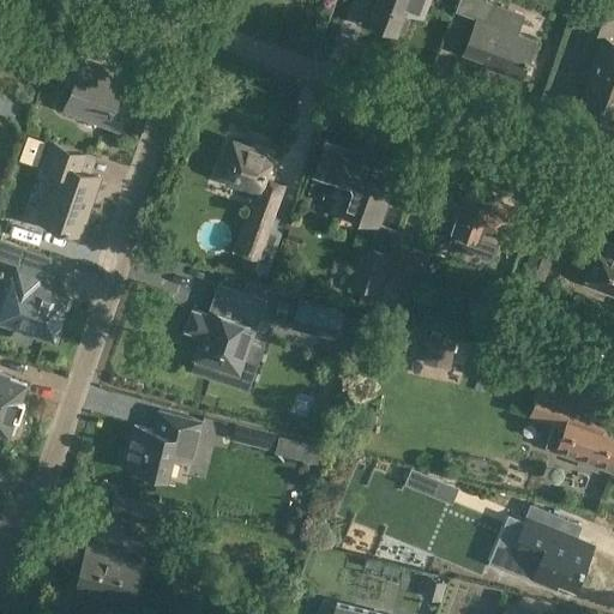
[(377,0),(369,20),(397,31),(398,28),(404,30),(409,18),(403,16),(405,10),(423,16),(428,0),(377,0)]
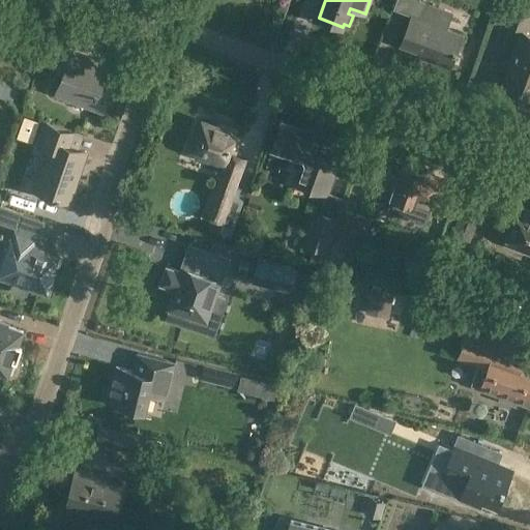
[(526,30),(529,18),(529,0),(513,0),(505,23),(526,30)]
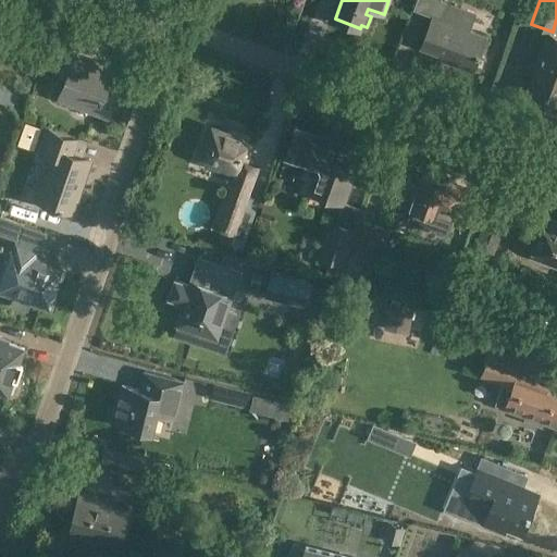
[(433,16),(421,47),(456,60),(455,63),(473,70),(486,37),(470,31),(477,14),(456,7),(449,23),(433,16)]
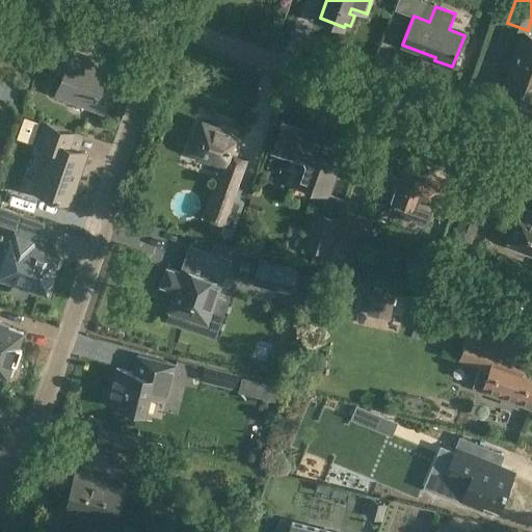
[(95,37),(59,25),(54,40),(88,52),(95,37)]
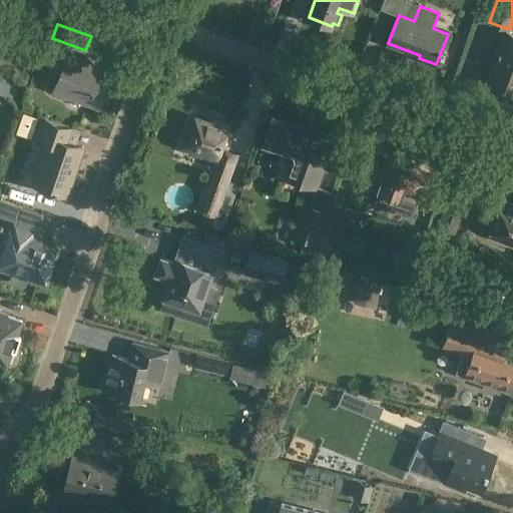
[(486,83),(499,88),(504,85),(512,88),(512,33),(506,31),(486,83)]
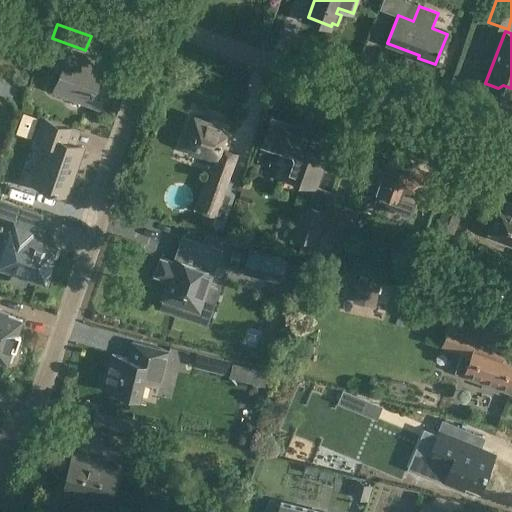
[(99,106),(107,86),(97,82),(104,62),(70,49),(55,90),(99,106)]
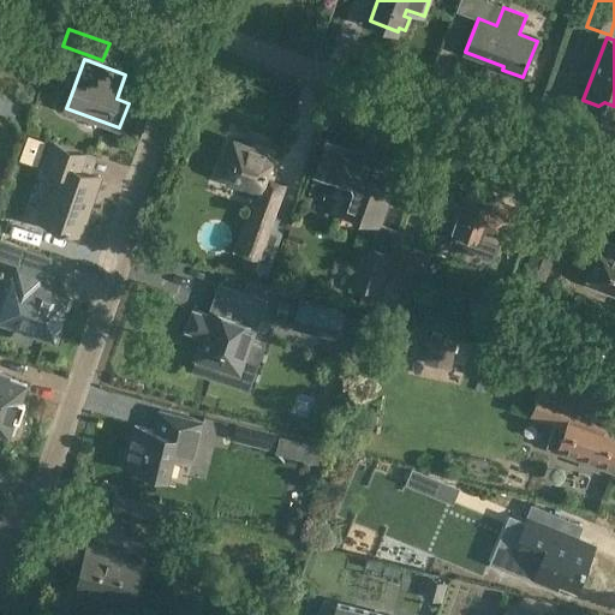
[(42,168),(57,173),(40,219),(83,233),(102,175),(82,168),(88,153),(52,141),(42,168)]
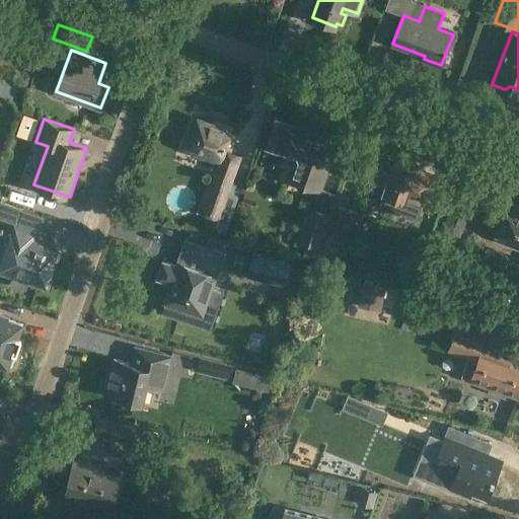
[(215,119),(213,124),(196,119),(192,131),(187,130),(180,147),(219,160),(202,213),(218,218),(217,220),(228,223),(229,224),(241,188),(230,183),(239,156),(224,152),(231,131),(228,130),(230,124),(215,119)]
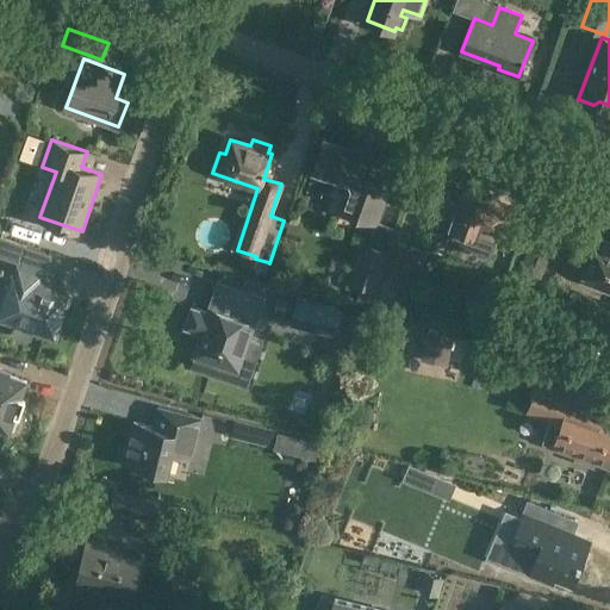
[(323,142),(313,173),(337,181),(337,186),(340,190),(344,192),(337,210),(378,224),(386,198),(388,199),(398,172),(359,157),(360,154),(323,142)]
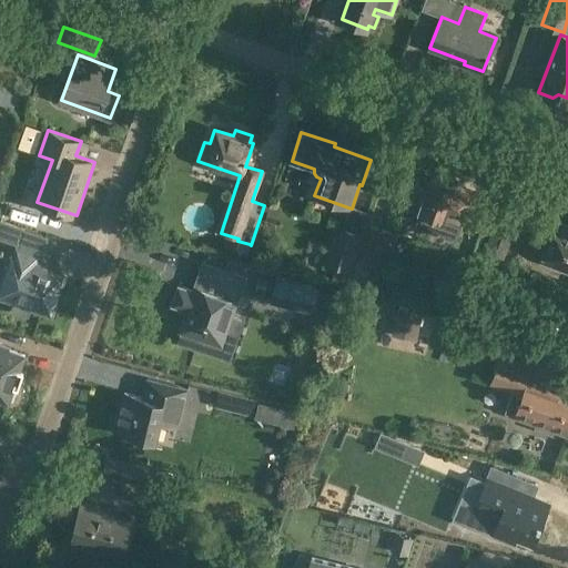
[(430,178),(430,179),(413,173),(401,208),(422,214),(418,224),(437,231),(442,220),(445,221),(448,210),(466,216),(474,195),(458,190),(459,186),(430,178)]
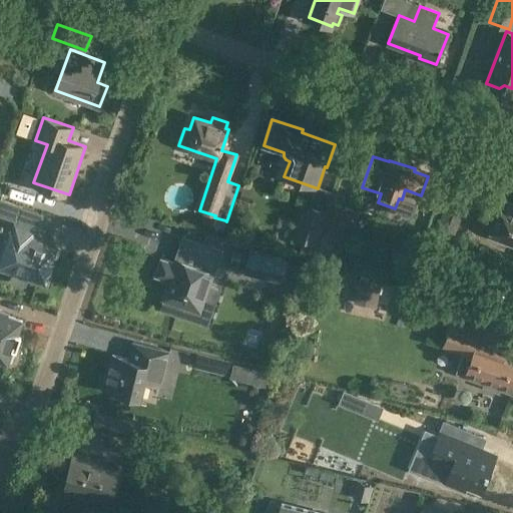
[(450,194),(446,205),(438,226),(456,233),(473,187),(455,181),(450,194)]
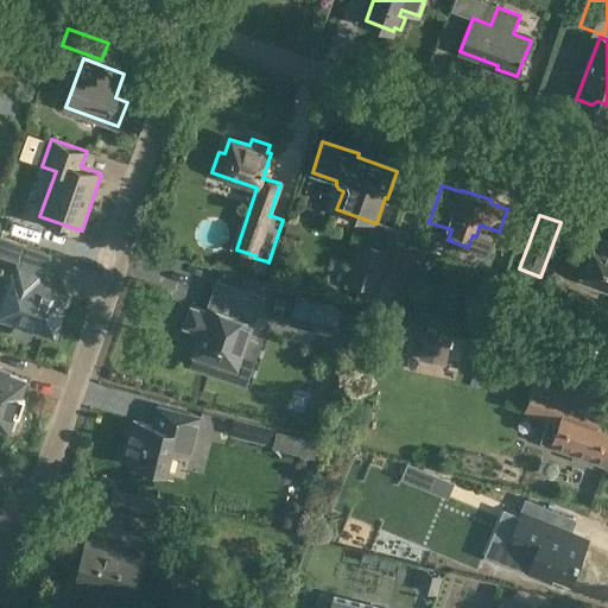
[(296,240),(302,222),(289,217),(283,236),(296,240)]
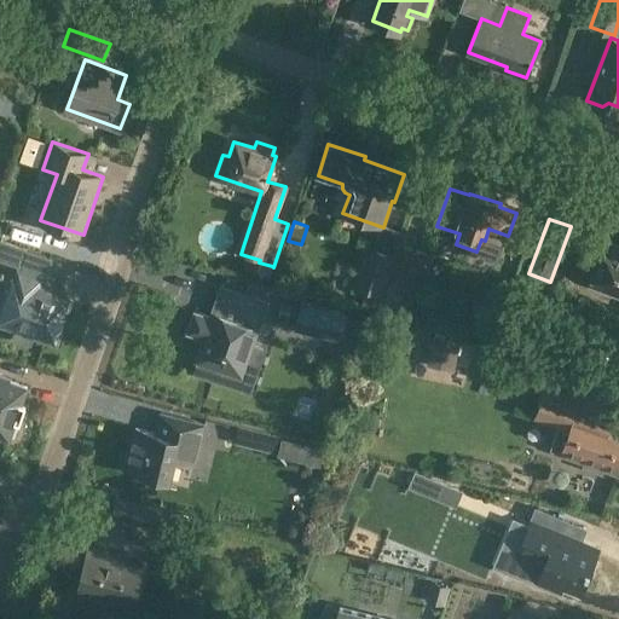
[(41,279),(19,271),(27,250),(0,241),(0,264),(16,270),(0,316),(0,323),(56,343),(71,300),(45,291),(41,282),(41,279)]
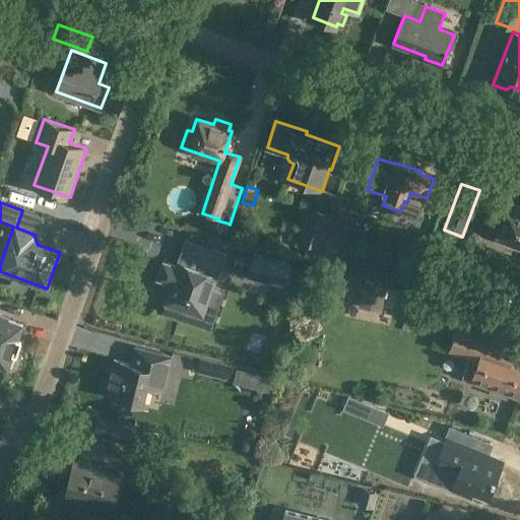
[(498,234),(496,238),(519,246),(519,206),(509,202),(508,205),(498,234)]
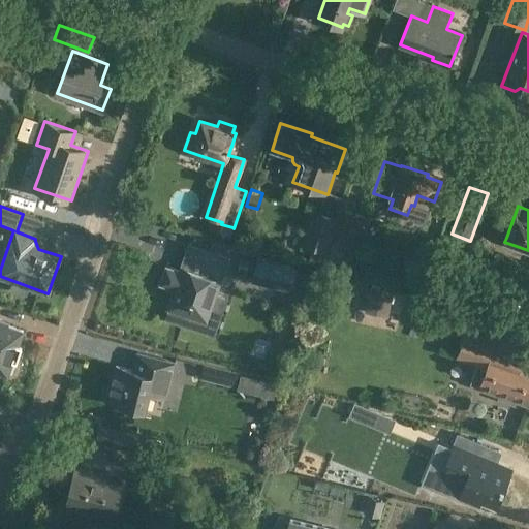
[(343,208),(334,236),(359,244),(368,217),(343,208)]
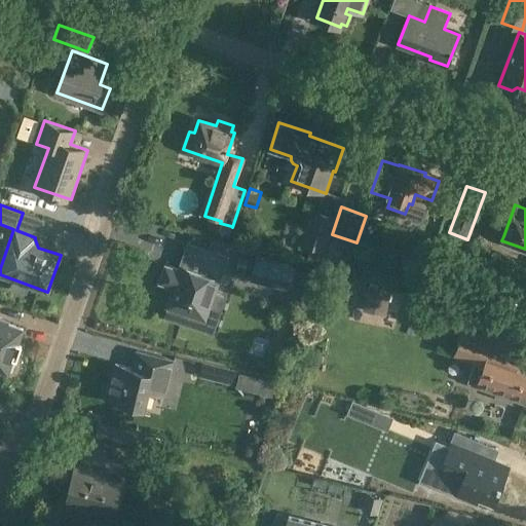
[(313,230),(308,228),(303,242),(311,245),(324,249),(335,217),(321,212),(313,230)]
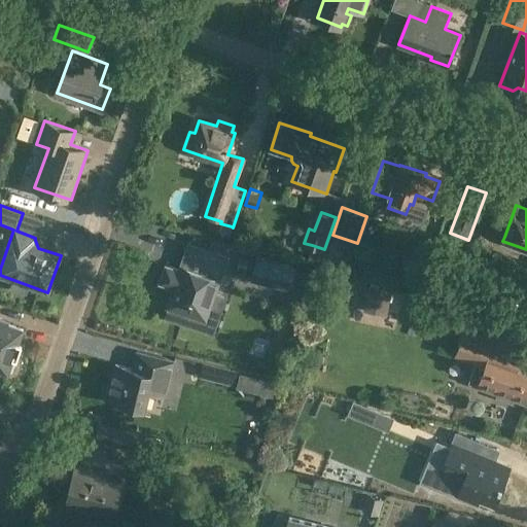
[(220,223),(216,236),(227,239),(232,226),(220,223)]
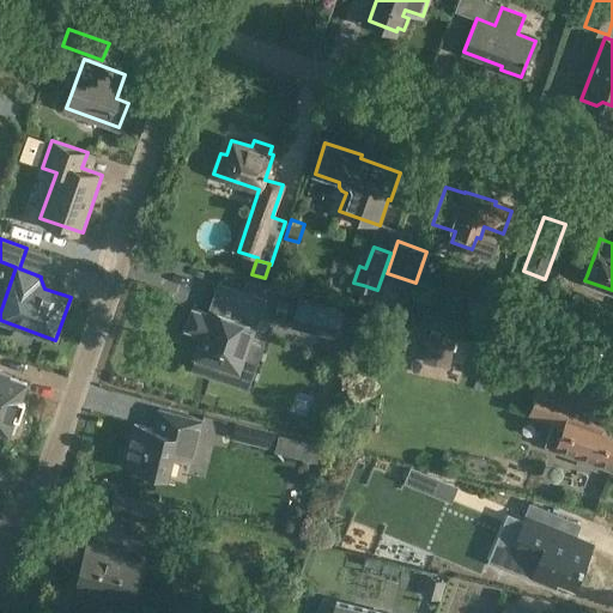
[(193,308),(186,328),(201,334),(194,356),(198,357),(193,369),(216,376),(235,383),(238,372),(242,363),(249,341),(255,325),(253,325),(250,323),(254,313),(256,314),(262,297),(222,283),(216,299),(212,310),(210,309),(208,314),(193,308)]
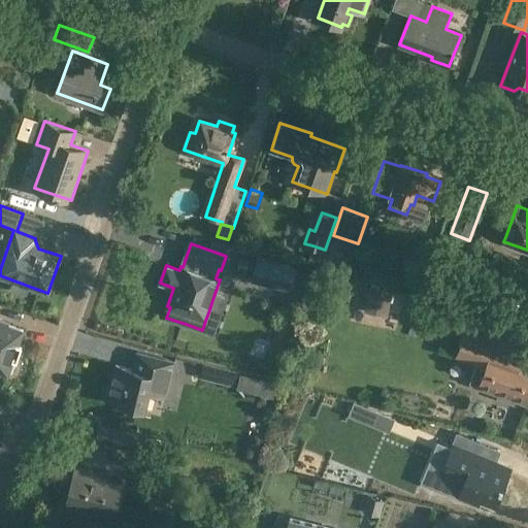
[(325,250),(312,245),(307,260),(320,264),(325,250)]
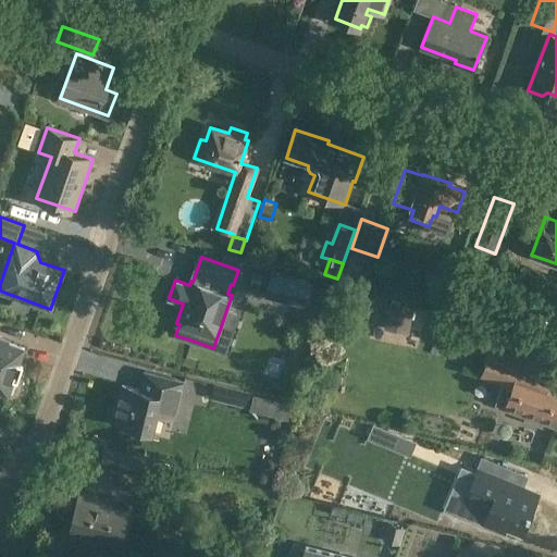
[(292,276),(285,302),(306,308),(307,305),(312,285),(312,282),(292,276)]
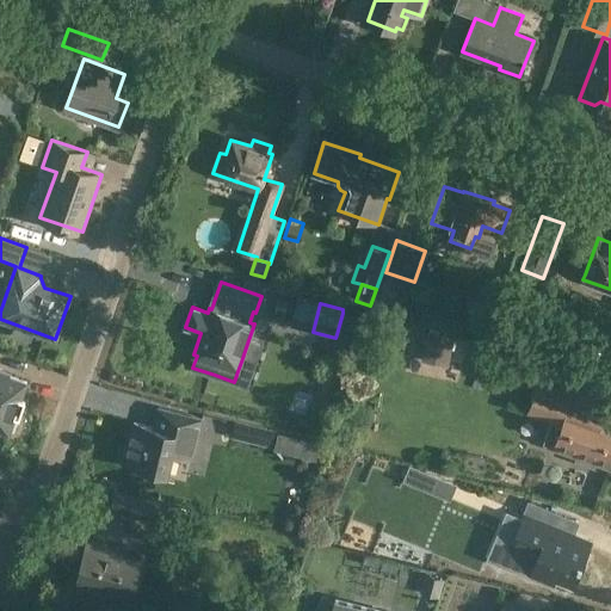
[(429,331),(425,350),(451,355),(456,337),(454,337),(429,331)]
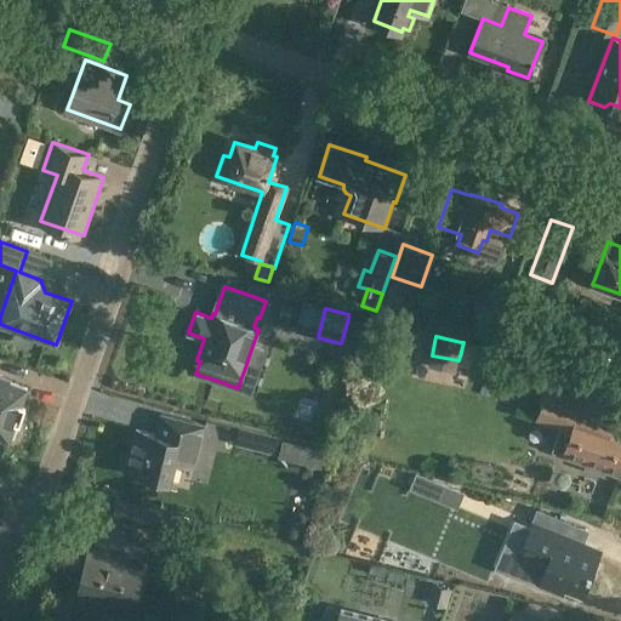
[(28,389),(0,379),(0,438),(10,442),(11,437),(16,438),(26,408),(22,406),(28,389)]
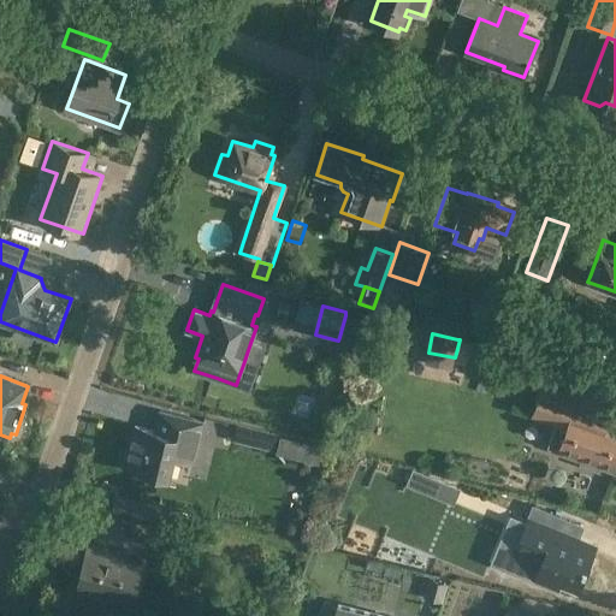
[(599,397),(580,390),(578,396),(544,384),(533,416),(567,428),(560,451),(582,460),(580,466),(600,473),(603,467),(615,471),(615,420),(598,414),(602,404),(597,403),(599,397)]
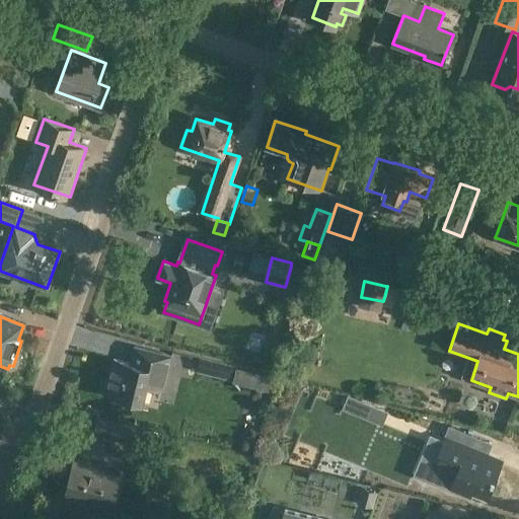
[(134,345),(129,363),(114,359),(105,392),(142,401),(146,385),(164,390),(173,355),(134,345)]
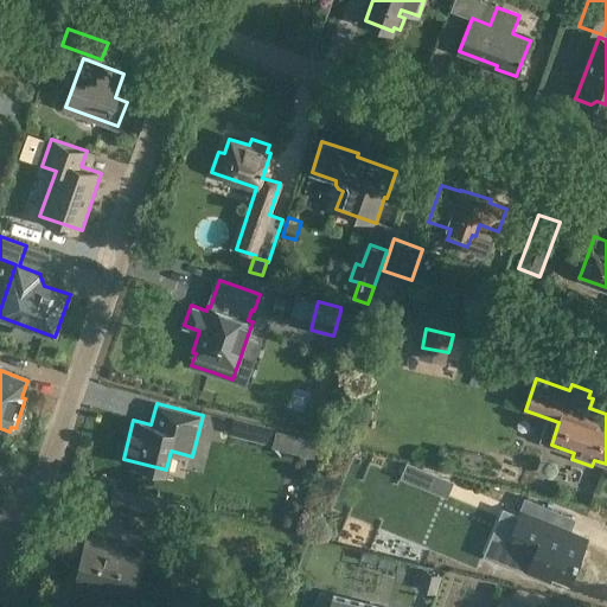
[(278,429),(235,419),(230,435),(274,446),(278,429)]
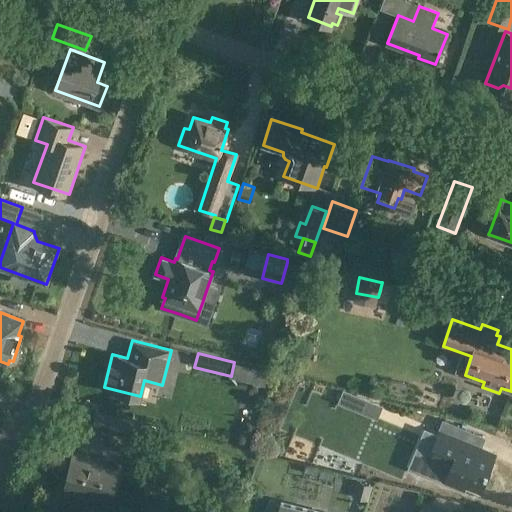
[(231,376),(230,377),(249,382),(266,386),(269,370),(253,366),(234,362),(231,376)]
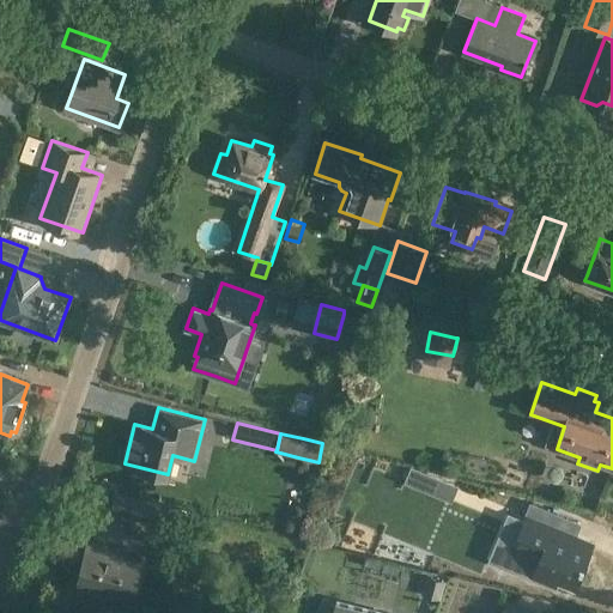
[(429,474),(411,467),(405,483),(423,490),(429,474)]
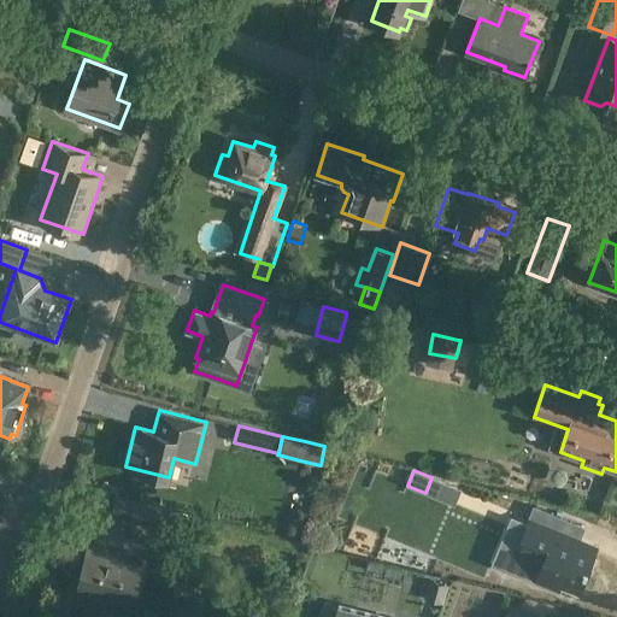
[(135,499),(130,521),(176,532),(182,511),(135,499)]
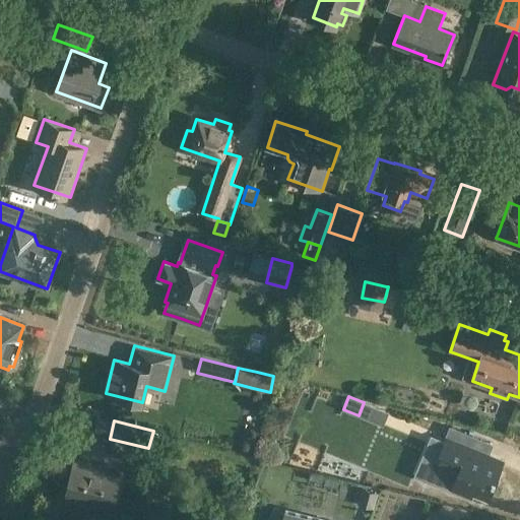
[(445,441),(430,478),(471,497),(473,491),(489,498),(501,467),(485,461),(489,453),(470,446),(474,436),(451,427),(445,441)]
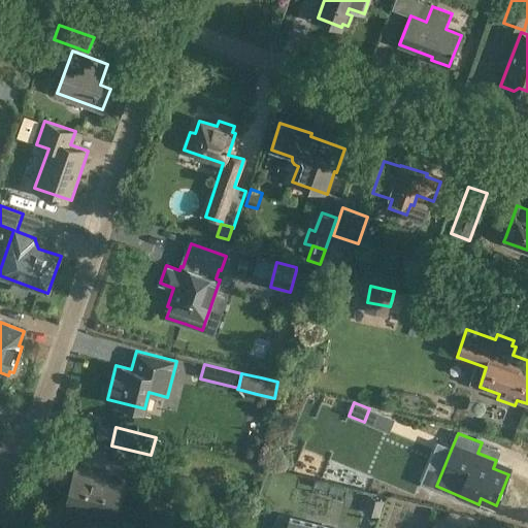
[(75,474),(68,504),(98,512),(97,515),(113,519),(122,486),(109,483),(111,474),(77,466),(75,474)]
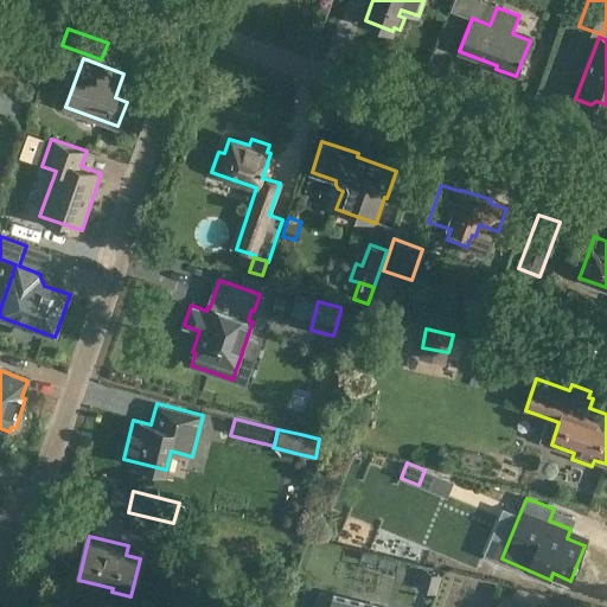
[(318,593),(312,606),(344,606),(345,602),(349,602),(349,600),(318,593)]
